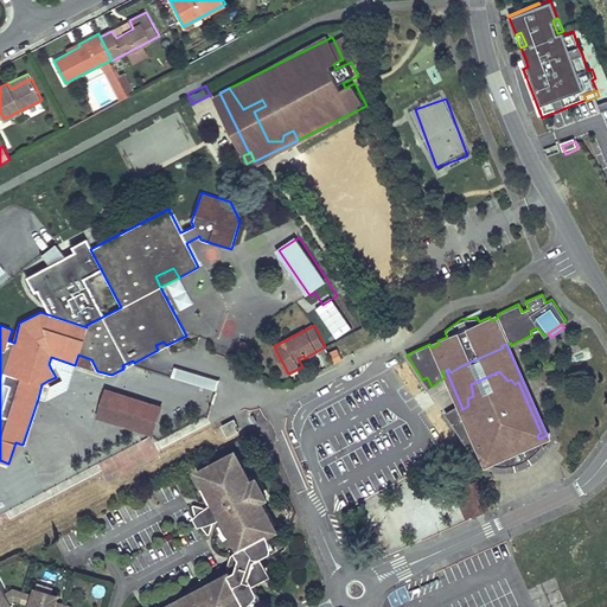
[(338,351),(332,355),(334,362),(342,358),(338,351)]
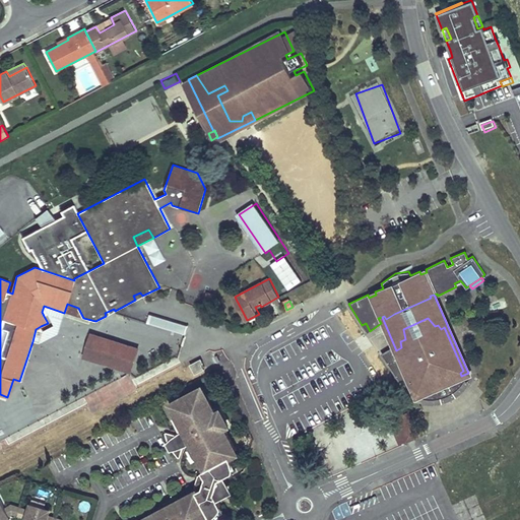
[(44,306),(42,312),(44,316),(48,314),(53,325),(43,330),(41,326),(36,329),(33,341),(39,343),(57,333),(64,313),(44,306)]
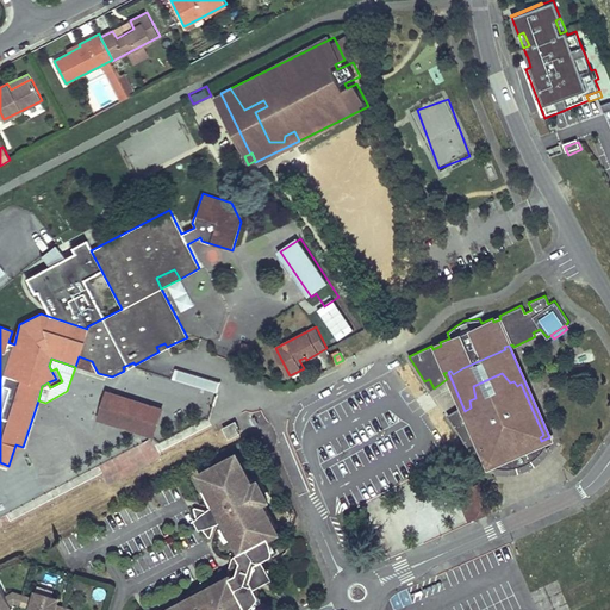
[(217,391),(221,380),(174,368),(172,379),(217,391)]
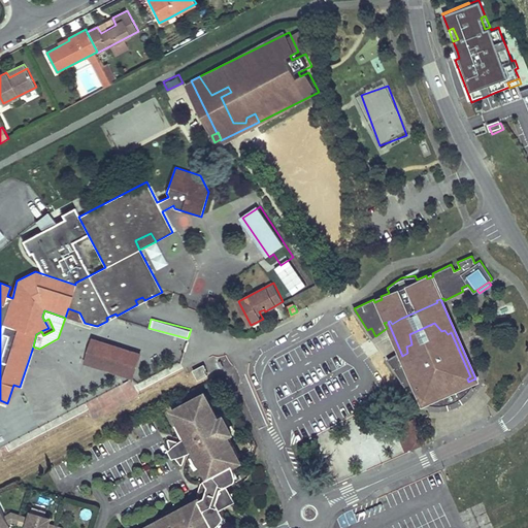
[(397,353),(387,359),(413,397),(419,394),(423,392),(425,397),(429,396),(430,399),(433,406),(437,406),(441,406),(446,406),(444,403),(462,395),(464,398),(466,395),(469,392),(471,389),(468,382),(467,378),(470,376),(451,332),(448,334),(444,330),(441,331),(434,323),(409,334),(411,344),(406,347),(407,353),(402,356),(400,357),(397,353)]
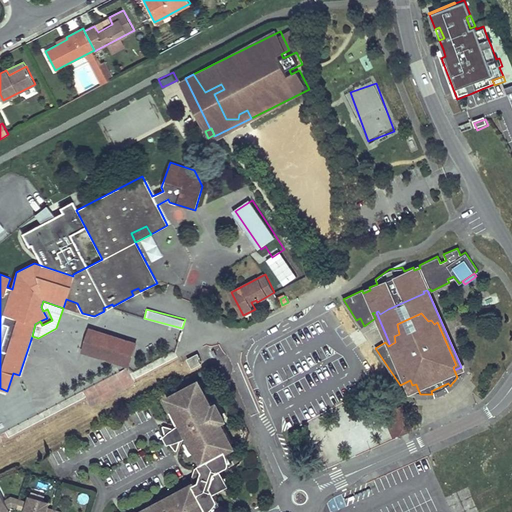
[(91,328),(83,350),(129,365),(136,343),(91,328)]
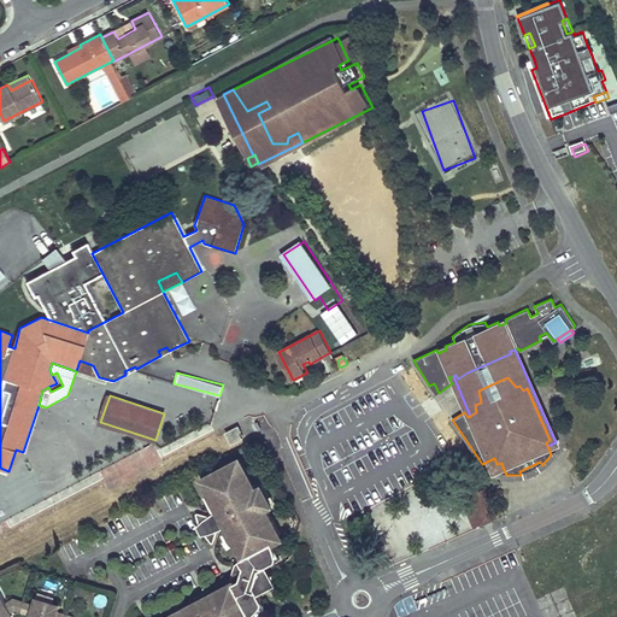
[(239,427),(227,433),(233,444),(242,438),(241,435),(242,435),(239,427)]
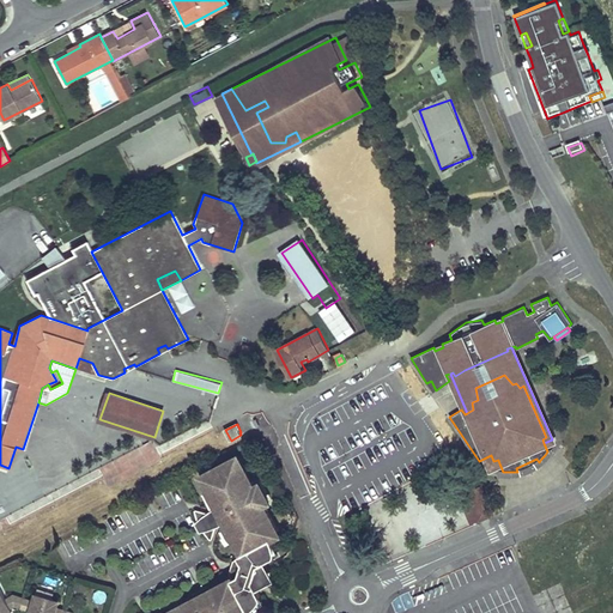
[(491,455),(486,457),(491,467),(499,463),(498,460),(493,461),(491,455)]
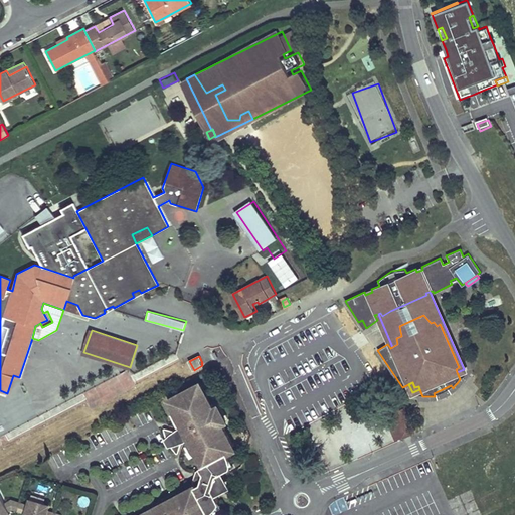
[(197,383),(169,397),(173,406),(182,422),(183,424),(185,423),(191,435),(188,436),(189,437),(190,438),(198,454),(202,463),(198,465),(199,466),(202,471),(201,474),(212,475),(215,474),(214,473),(219,470),(228,466),(225,461),(230,459),(227,449),(229,448),(228,446),(224,437),(227,435),(223,426),(216,413),(210,400),(206,392),(202,394),(198,385),(197,383)]
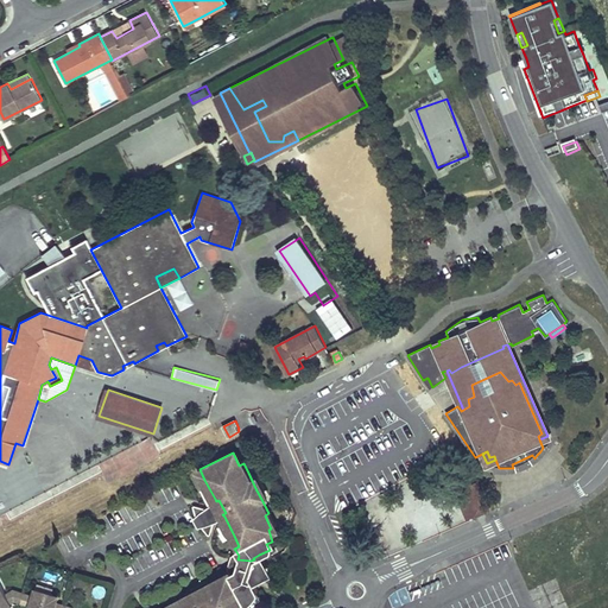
[(236,453),(234,455),(239,466),(244,463),(245,463),(240,454),(236,455),(236,453)]
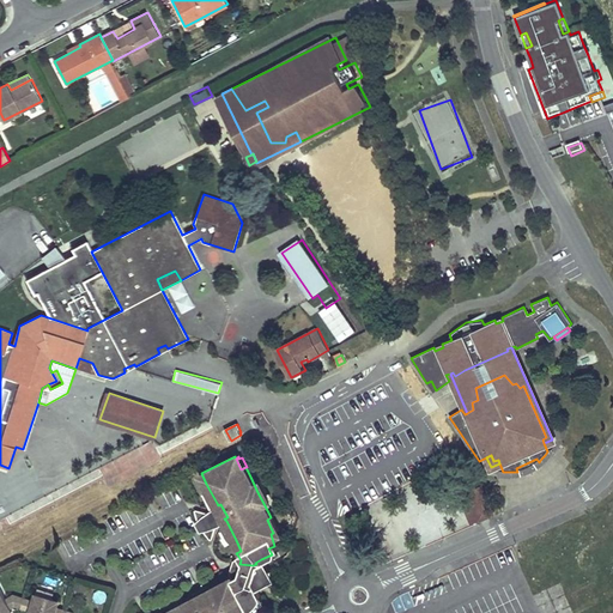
[(516,468),(517,472),(519,472),(523,471),(528,468),(533,466),(538,462),(539,462),(536,459),(516,468)]
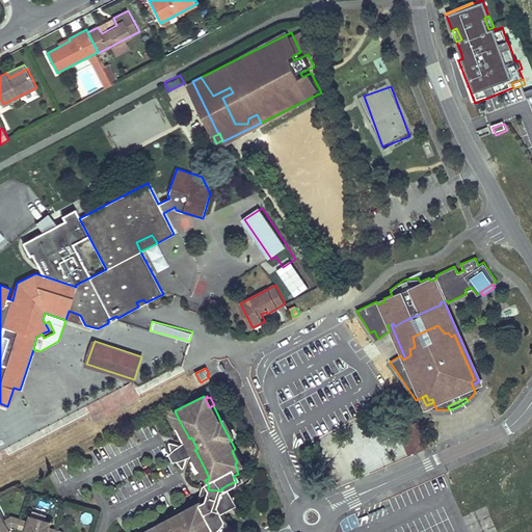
[(218,413),(217,414),(223,427),(231,441),(233,441),(232,436),(232,432),(228,425),(224,418),(221,415),(218,413)]
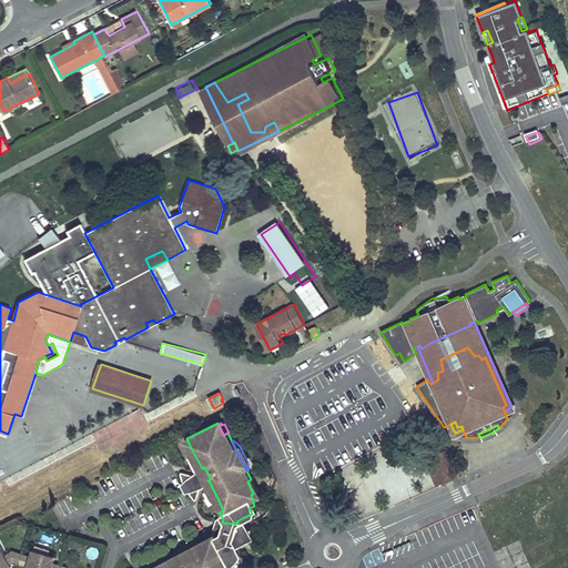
[(196,468),(201,466),(191,448),(190,449),(193,462),(196,468)]
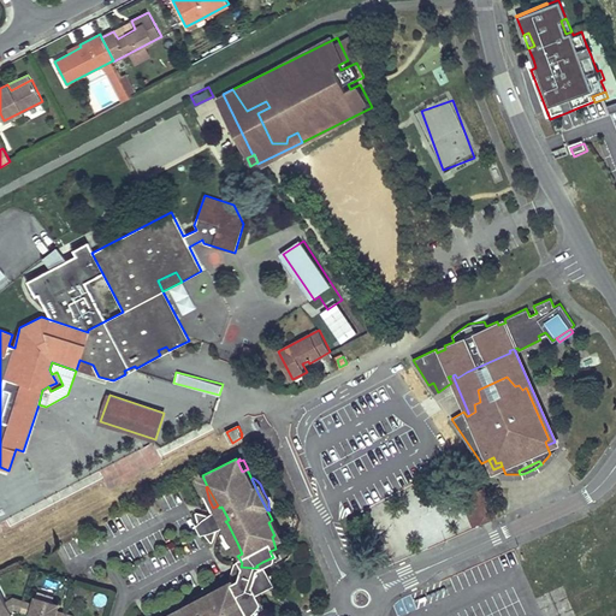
[(215,528),(226,522),(225,521),(229,520),(221,507),(219,508),(208,513),(211,516),(214,515),(218,522),(214,523),(215,528)]
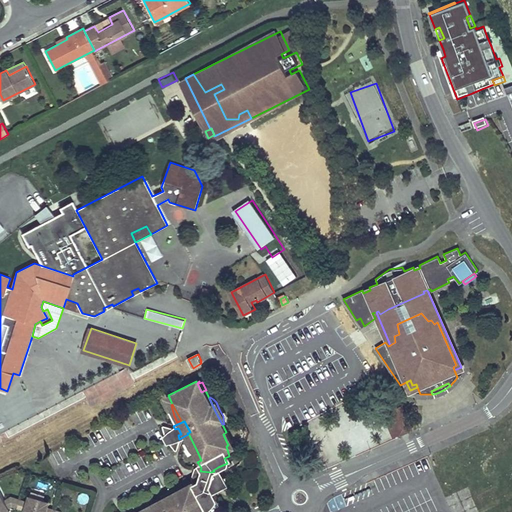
[(162,425),(165,434),(166,434),(169,440),(168,441),(174,448),(177,446),(179,439),(178,435),(181,434),(178,428),(175,429),(173,426),(165,423),(162,425)]
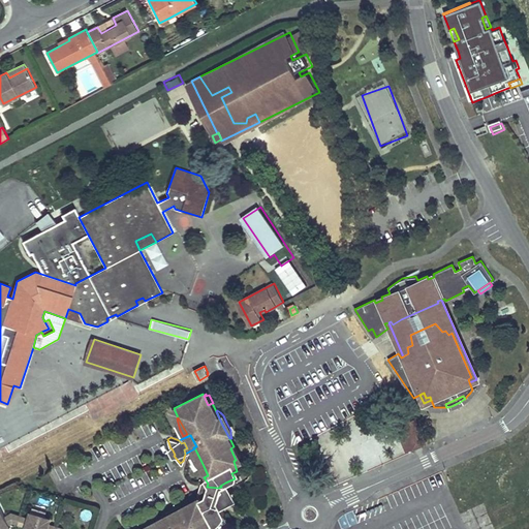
[(201,467),(204,466),(195,449),(191,452),(193,456),(201,467)]
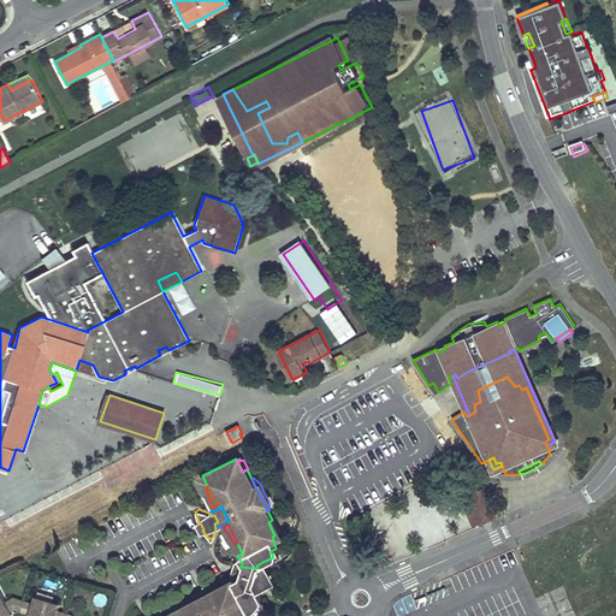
[(238,557),(234,561),(231,574),(234,579),(240,575),(241,573),(253,574),(255,578),(253,579),(256,584),(271,576),(262,562),(256,566),(258,567),(254,568),(241,567),(242,563),(238,557)]
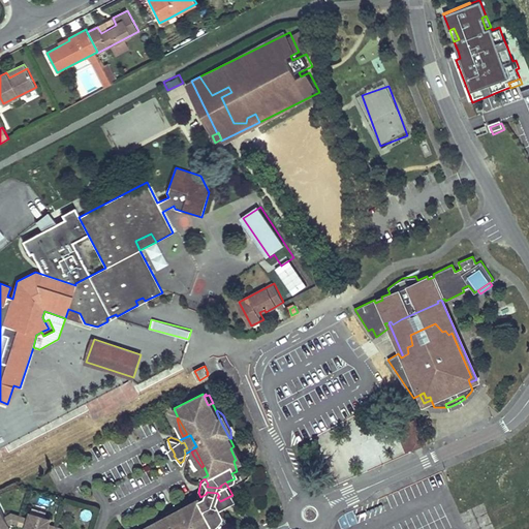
[(216,528),(215,526),(224,520),(220,514),(225,511),(220,501),(217,497),(219,496),(217,493),(207,492),(206,494),(200,497),(183,506),(182,507),(183,509),(172,516),(170,514),(168,514),(139,528),(216,528)]
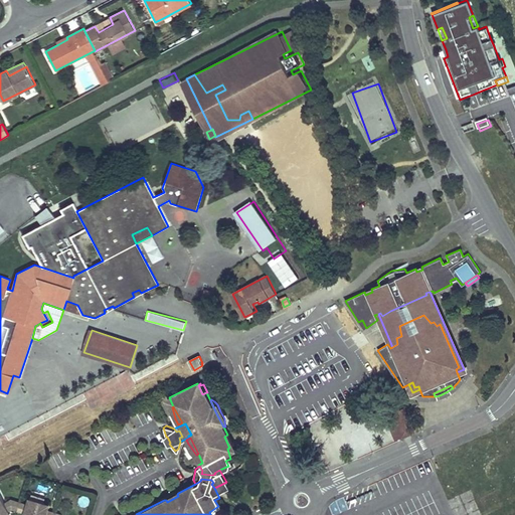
[(177,491),(163,498),(164,500),(166,500),(167,502),(178,496),(177,494),(178,493),(177,491)]
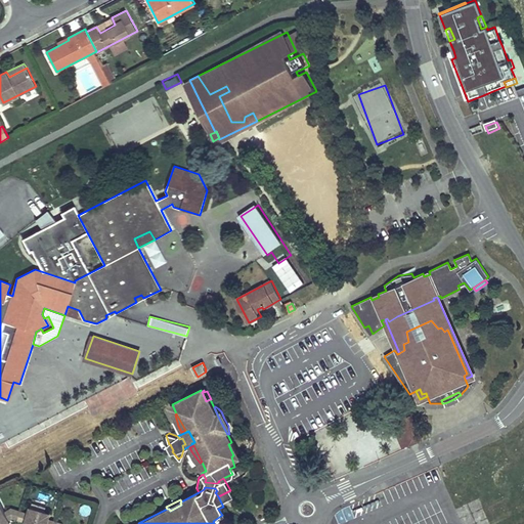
[(0,501),(0,523),(7,523),(10,522),(9,519),(5,511),(0,503),(0,501)]
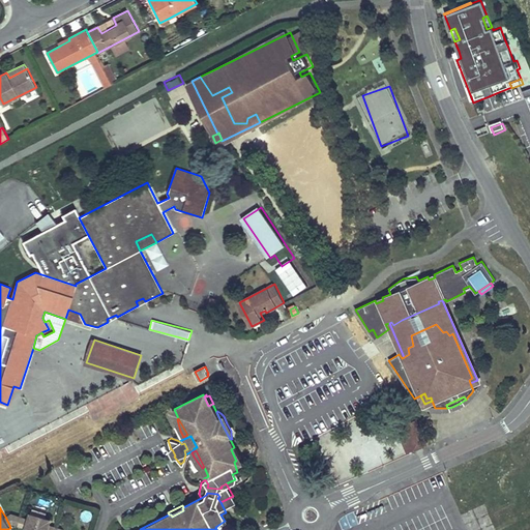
[(90,509),(80,511),(82,522),(93,520),(90,509)]
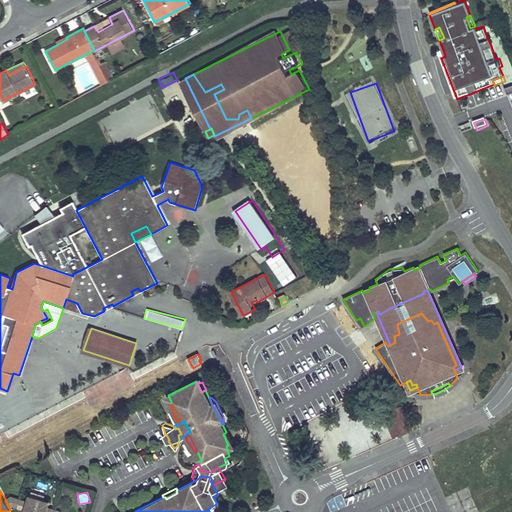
[(19,507),(22,499),(12,496),(5,499),(9,507),(13,505),(19,507)]
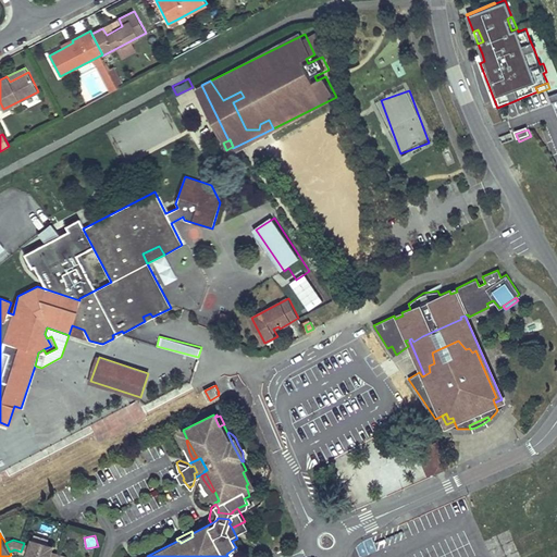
[(48,544),(34,540),(32,545),(29,554),(27,556),(59,556),(60,555),(52,553),(53,546),(48,544)]
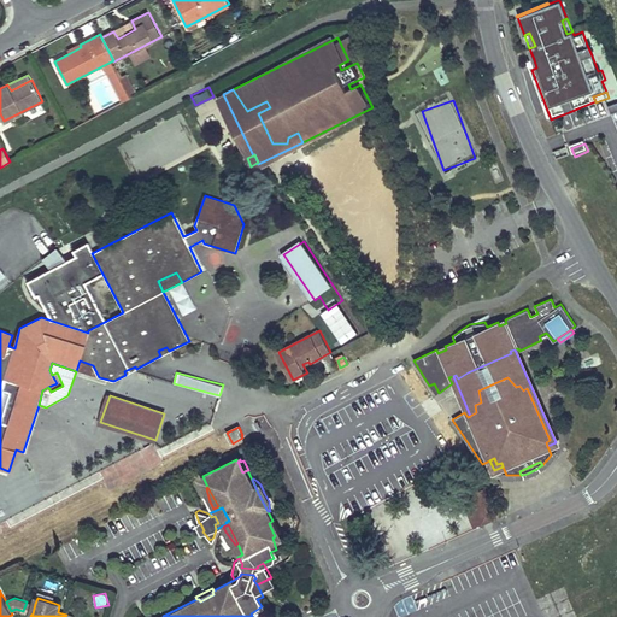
[(33,613),(35,604),(27,601),(23,611),(33,613)]
